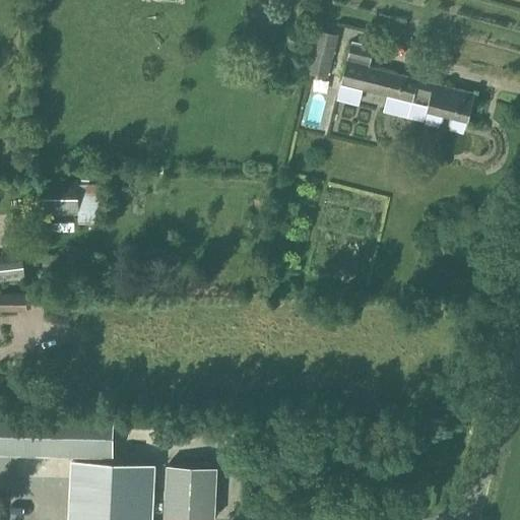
[(340,34),(321,28),(311,72),(330,76),(340,34)]
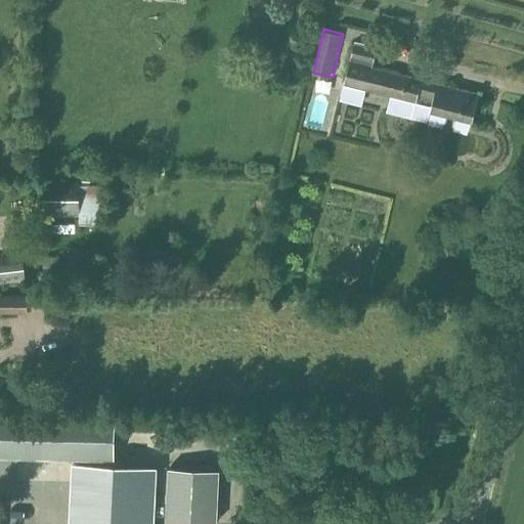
[(373,64),(377,49),(354,44),(349,58),(373,64)]
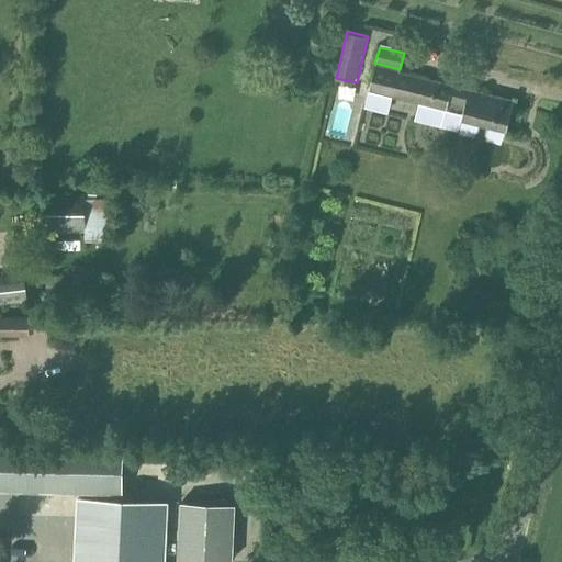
[(370,92),(391,98),(446,111),(448,102),(464,107),(459,128),(505,139),(515,101),(397,71),(377,67),(370,92)]
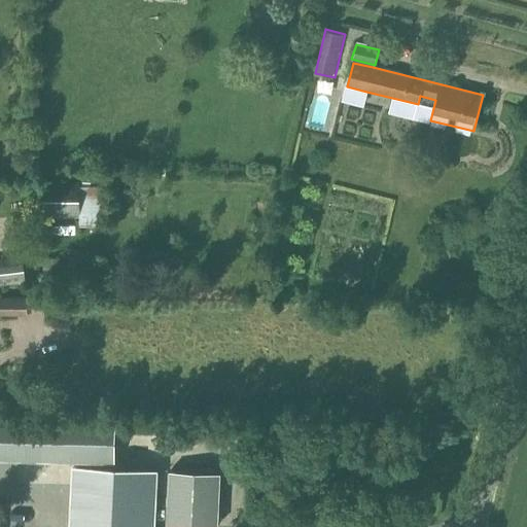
[(313,90),(312,112),(331,113),(332,91),(313,90)]
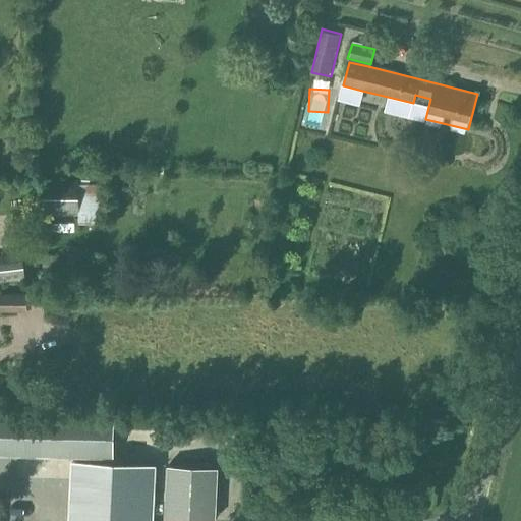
[(79,214),(78,181),(42,181),(42,214),(79,214)]
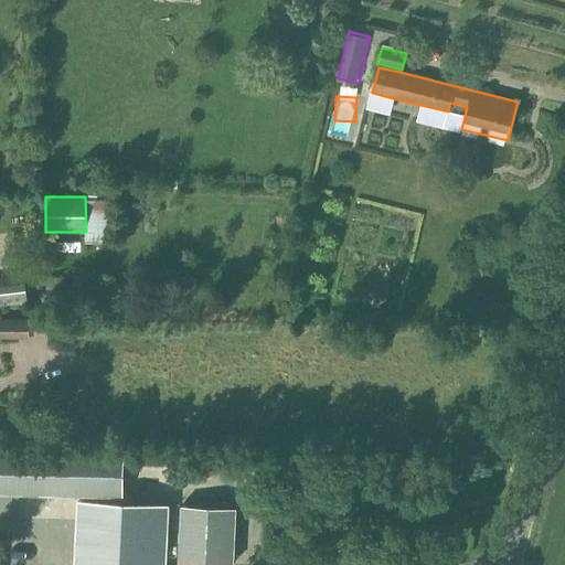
[(0,277),(0,306),(29,302),(24,275),(0,277)]
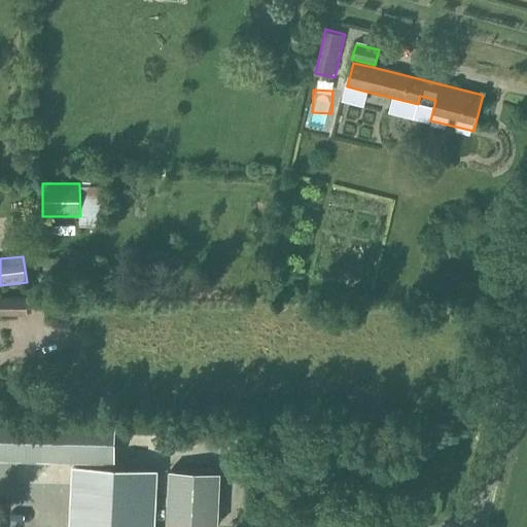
[(60,257),(43,259),(44,268),(61,266),(60,257)]
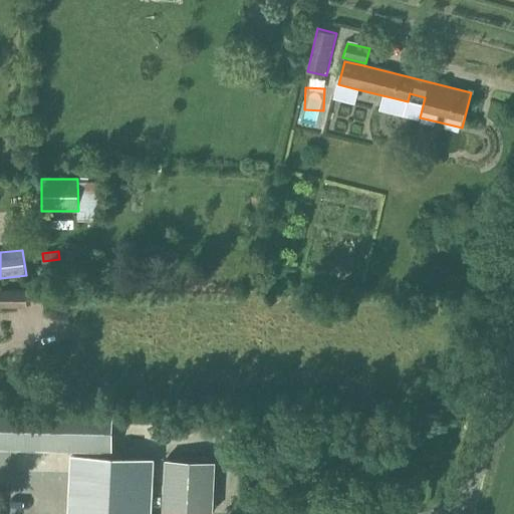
[(0,290),(0,308),(27,308),(27,291),(0,290)]
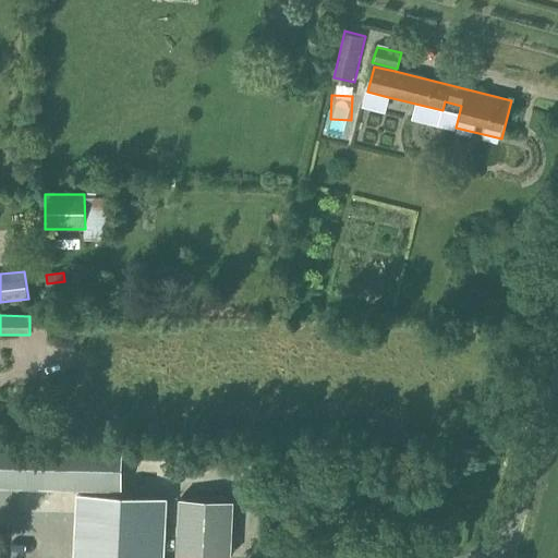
[(0,485),(57,488),(122,489),(123,443),(58,441),(0,440),(0,485)]
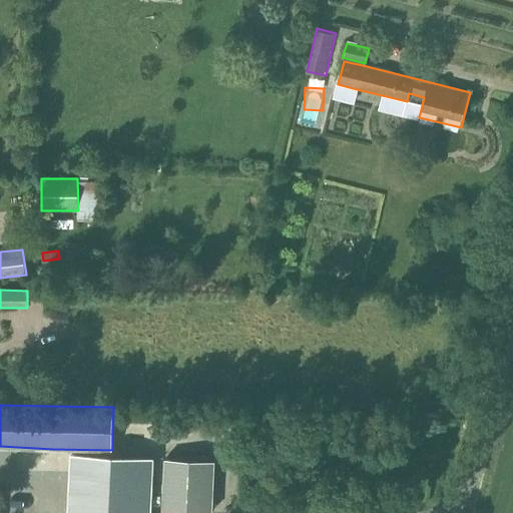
[(56,467),(56,452),(29,453),(29,468),(56,467)]
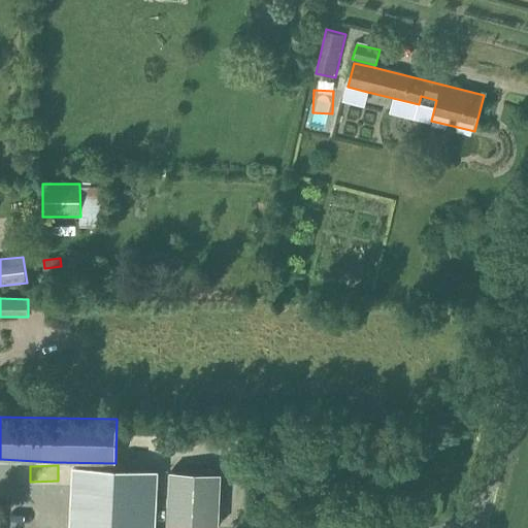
[(155,527),(158,471),(74,467),(71,527),(155,527)]
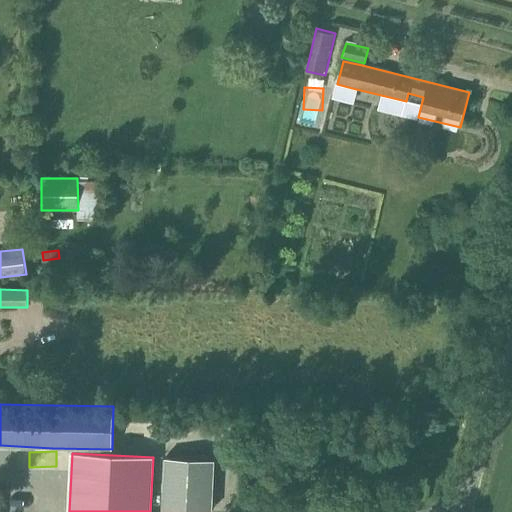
[(165,458),(162,510),(210,511),(213,460),(165,458)]
